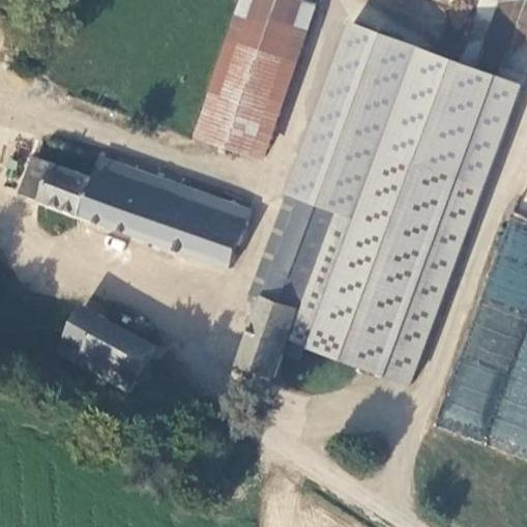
[(269,163),(322,5),(305,0),(249,0),(202,142),(269,163)]
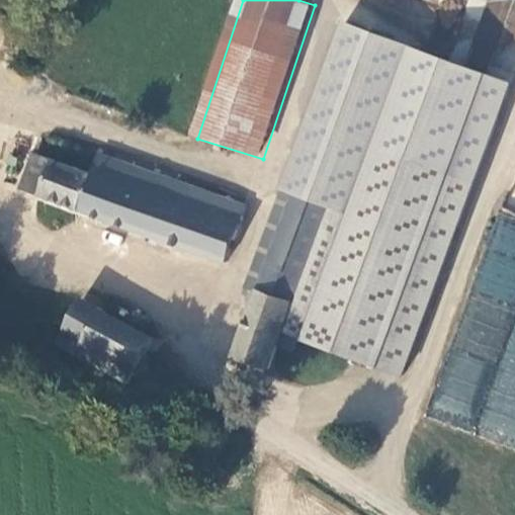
[(329,48),(373,65),(391,21),(345,5),(329,48)]
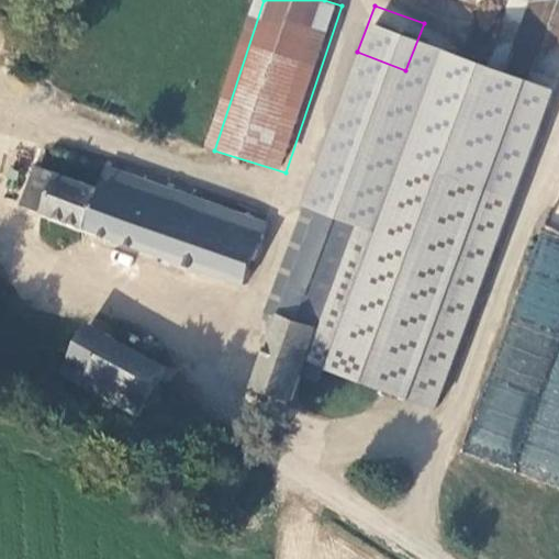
[(406,159),(379,236),(314,213),(266,346),(249,390),(287,403),(302,361),(432,411),(513,198),(406,159)]
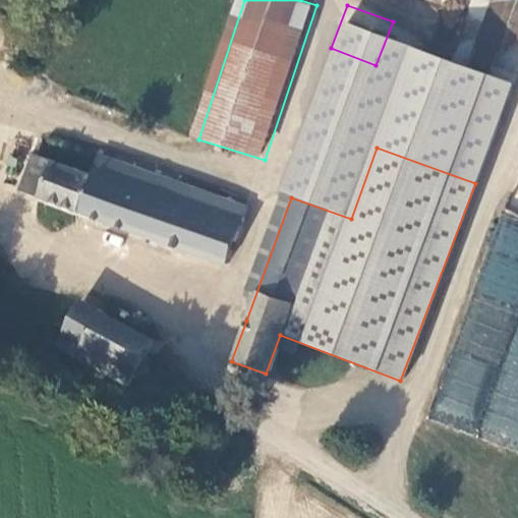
[(246,206),(101,154),(94,173),(35,154),(21,190),(227,267),(246,206)]
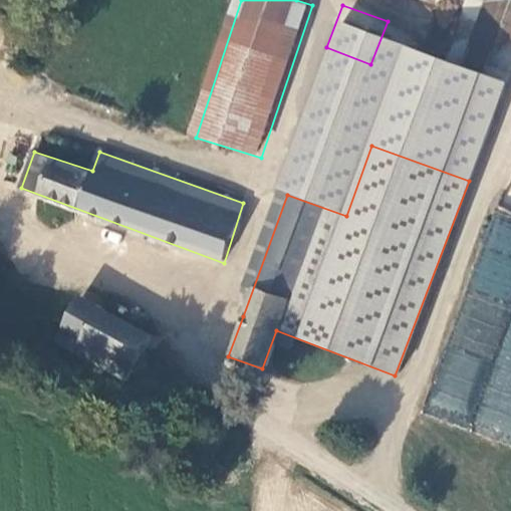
[(510,447),(510,168),(503,166),(426,422),(510,447)]
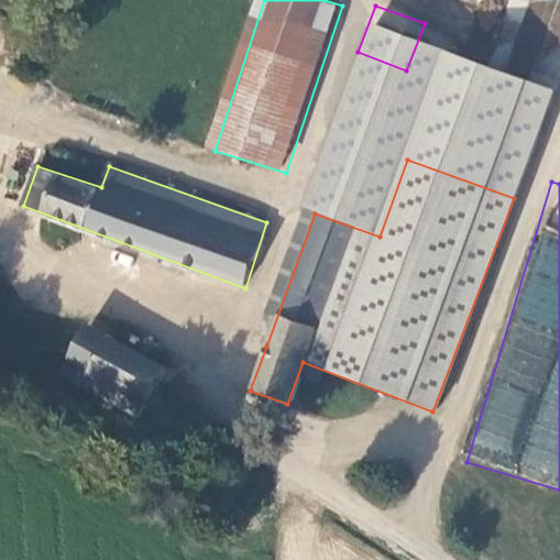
[(257,344),(266,347),(315,213),(300,209),(264,311),(268,313),(257,344)]
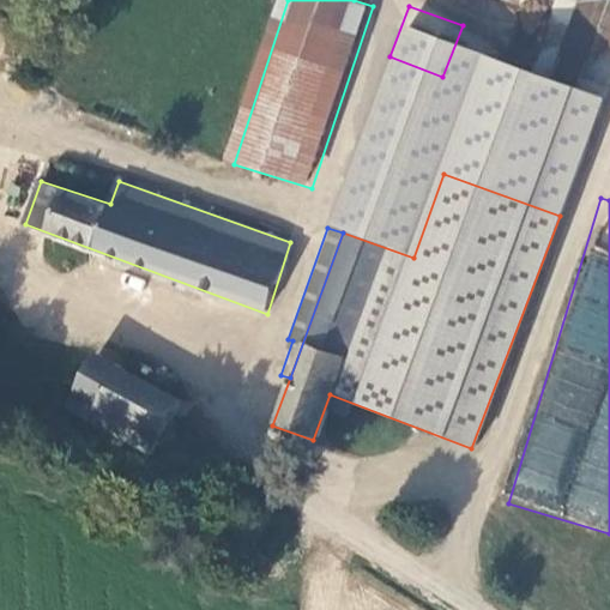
[(148,454),(176,402),(95,356),(66,408),(148,454)]
